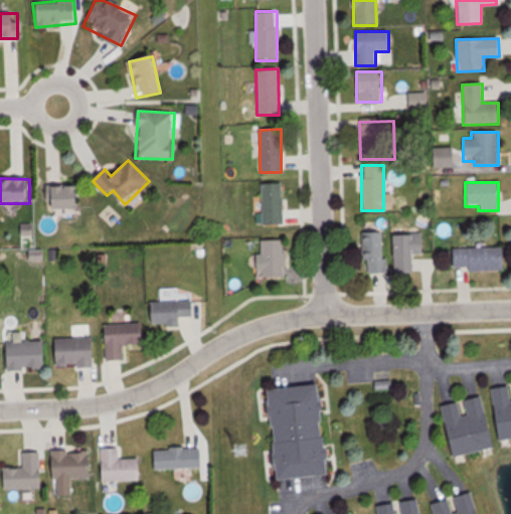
[(260,184),(260,226),(283,225),(282,184),(260,184)]
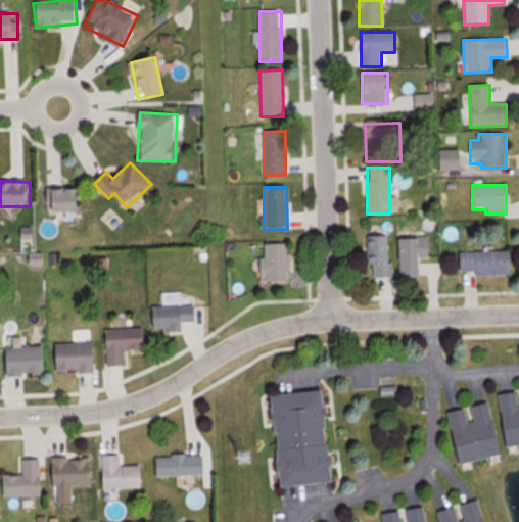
[(49,188),(49,211),(83,211),(83,188),(49,188)]
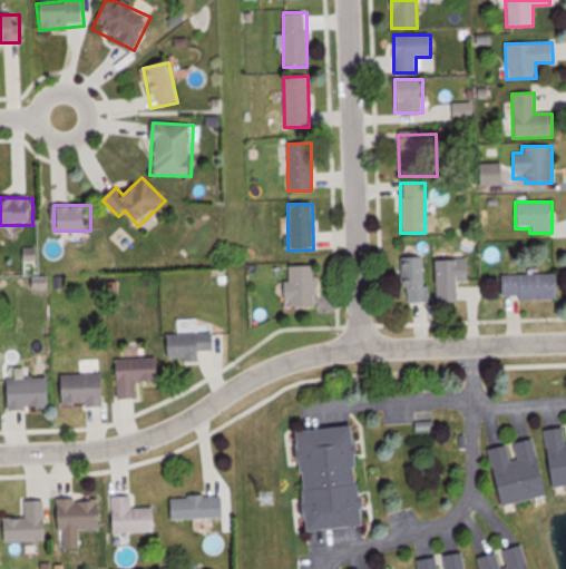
[(401,253),(401,304),(426,304),(426,253),(401,253)]
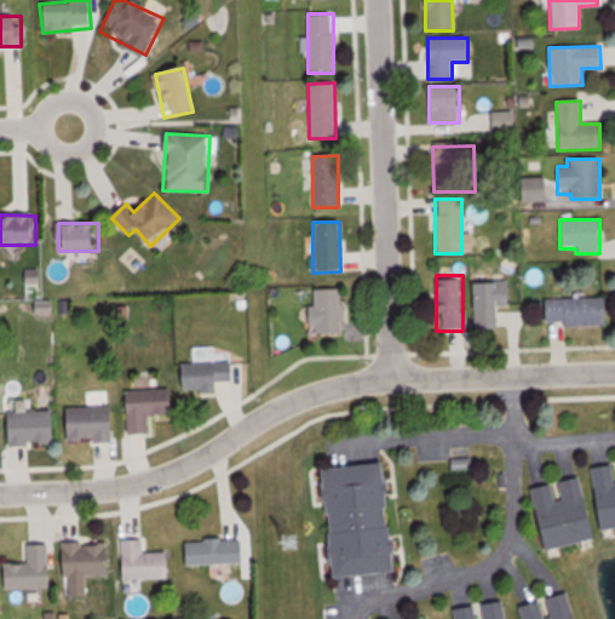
[(473,282),(473,331),(495,331),(495,308),(510,308),(510,282),(473,282)]
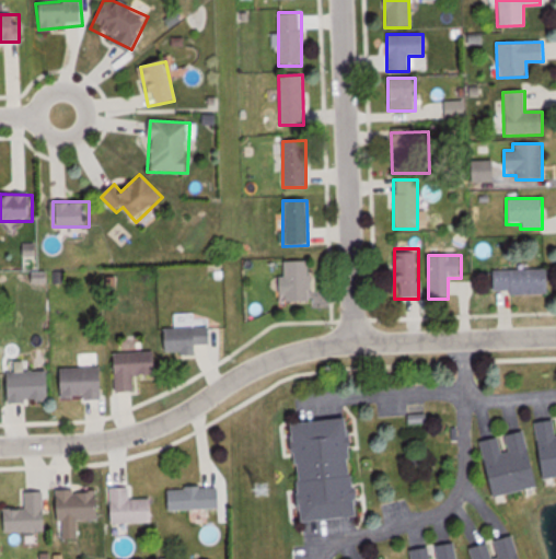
[(309,263),(282,263),(282,278),(279,278),(279,303),(309,303),(309,263)]
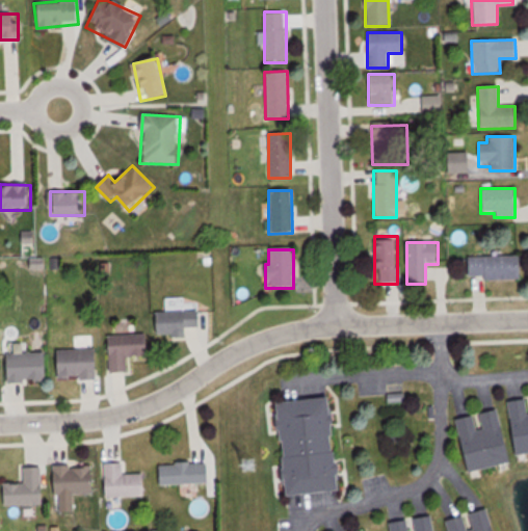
[(469,257),(469,281),(521,281),(521,257),(469,257)]
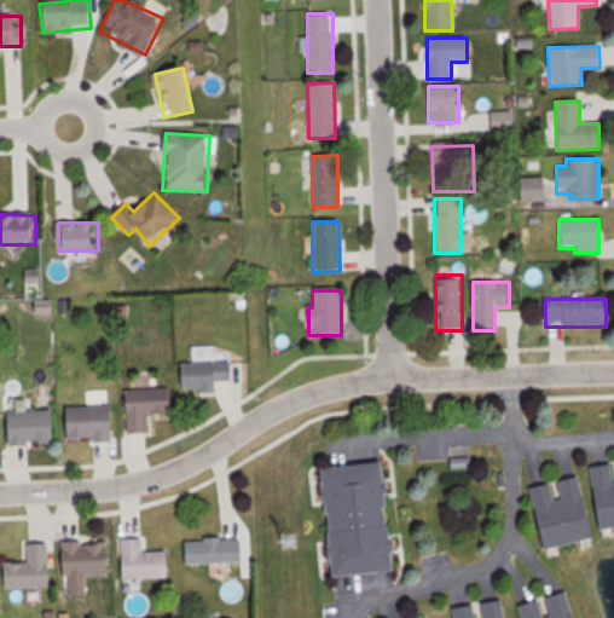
[(233,357),(191,358),(191,364),(179,364),(180,391),(216,390),(215,382),(233,382),(233,357)]
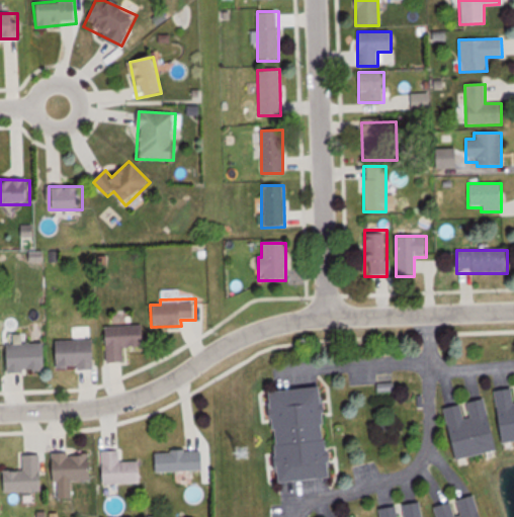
[(145,326),(104,327),(104,363),(123,363),(122,349),(145,348),(145,326)]
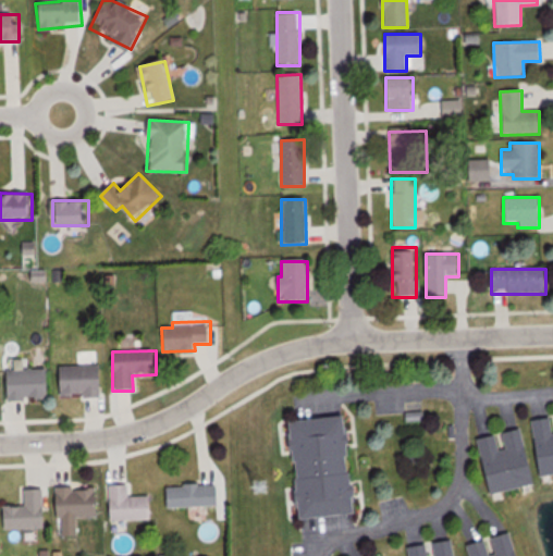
[(100,398),(100,367),(58,367),(58,398),(100,398)]
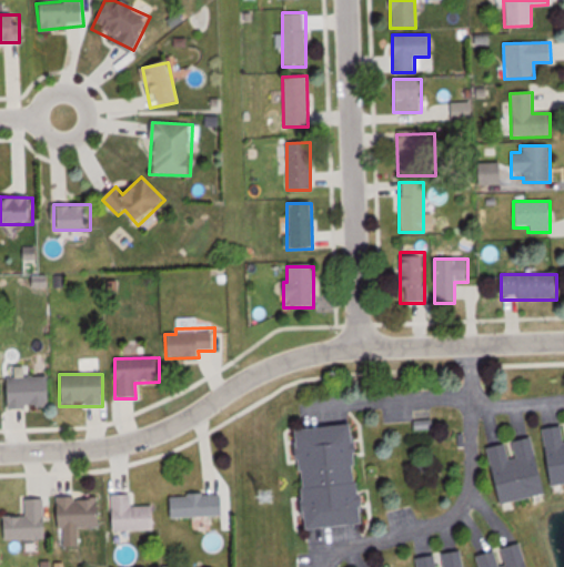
[(6,408),(50,408),(50,377),(6,377),(6,408)]
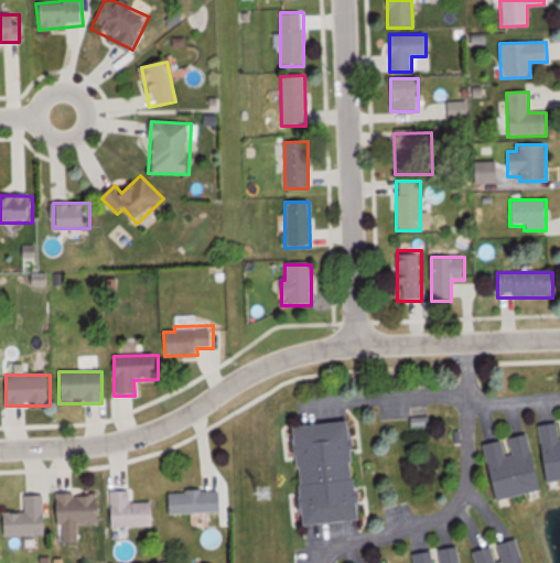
[(302,524),(359,521),(353,422),(295,425),(302,524)]
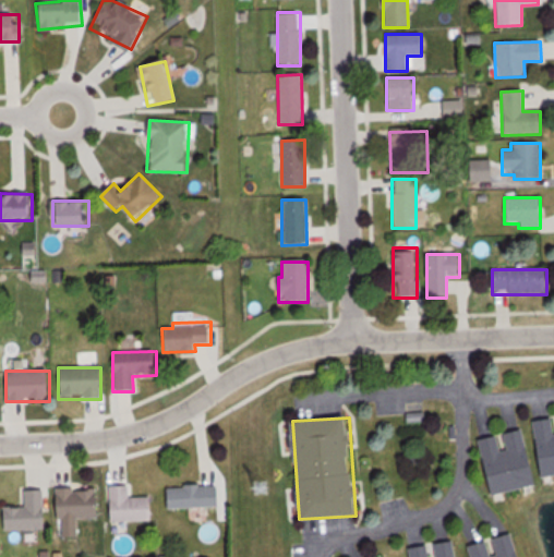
[(553,476),(553,418),(531,422),(541,480),(553,476)]
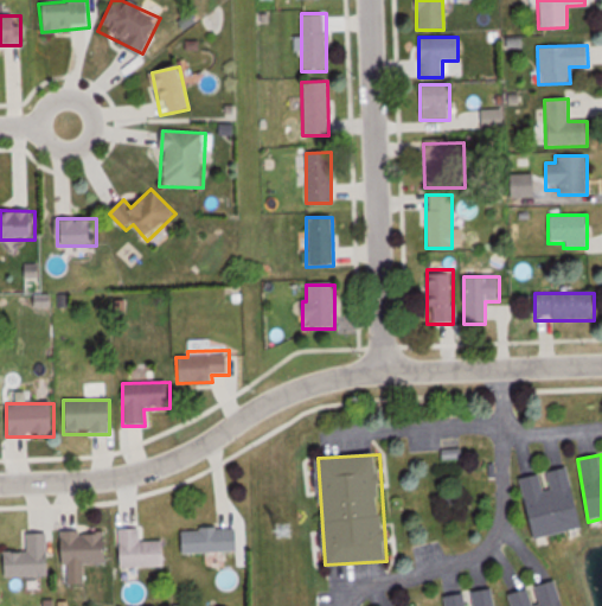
[(569,469),(516,478),(529,541),(582,530),(569,469)]
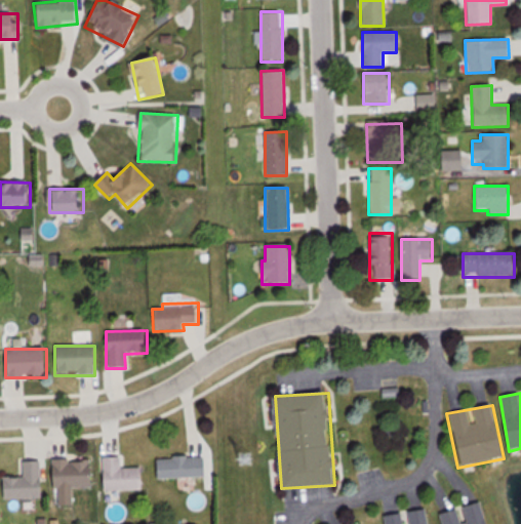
[(206,456),(155,458),(155,479),(206,478),(206,456)]
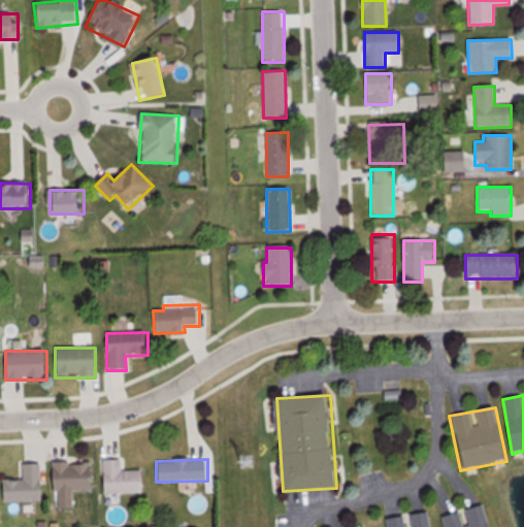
[(103,494),(142,494),(142,470),(121,470),(121,460),(102,460),(103,494)]
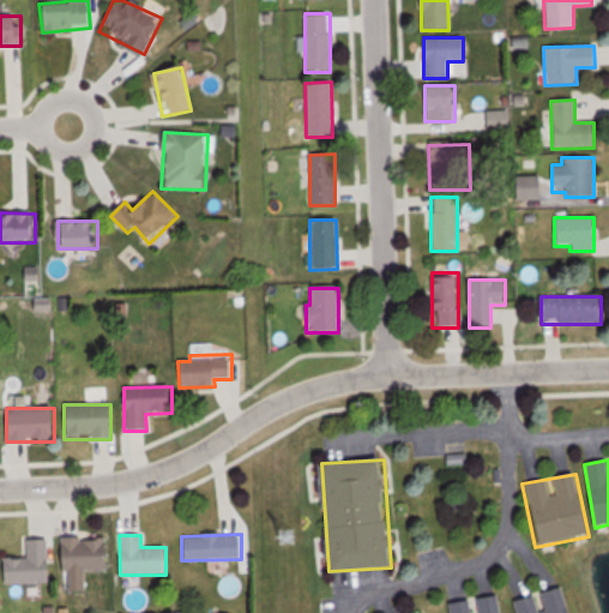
[(108,572),(107,538),(59,539),(60,575),(71,575),(71,586),(82,586),(80,575),(108,572)]
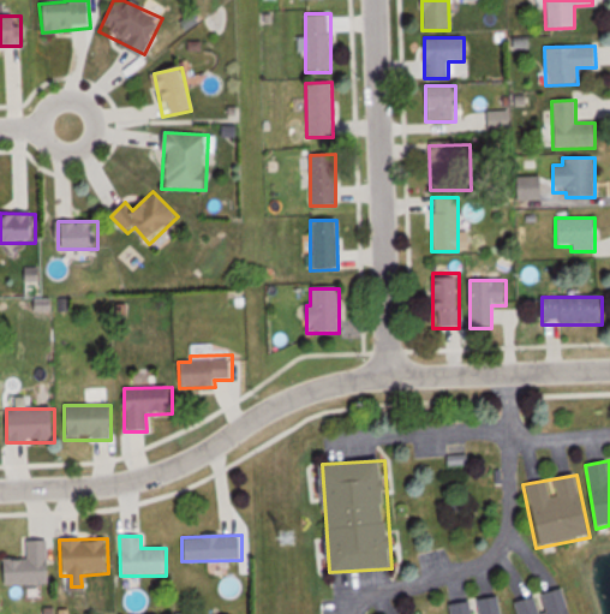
[(48,540),(25,540),(25,559),(0,559),(1,586),(49,585),(48,540)]
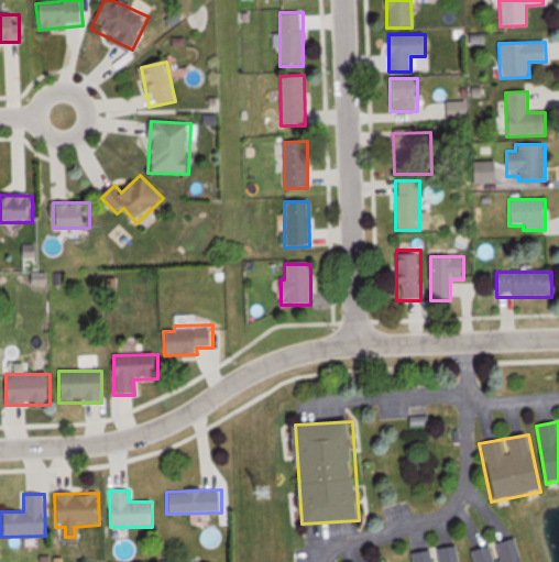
[(525,561),(519,539),(496,546),(500,561),(494,561),(491,548),(470,552),(472,561),(525,561)]
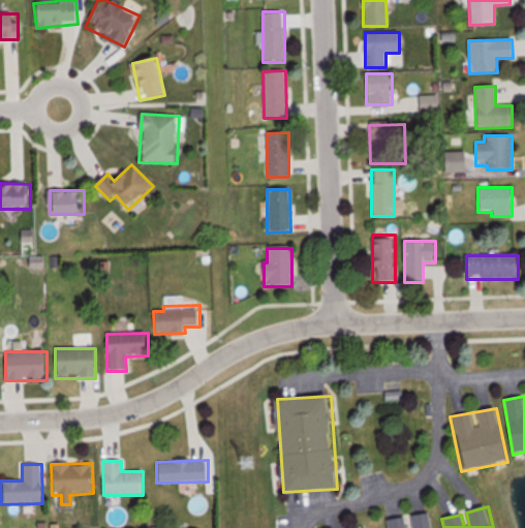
[(408,518),(409,527),(405,527),(403,519),(384,522),(385,527),(432,527),(430,514),(408,518)]
